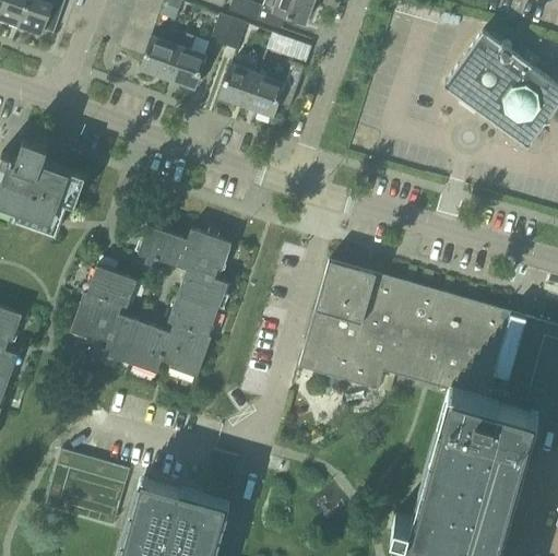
[(3,0),(0,10),(0,20),(19,27),(28,0),(3,0)]
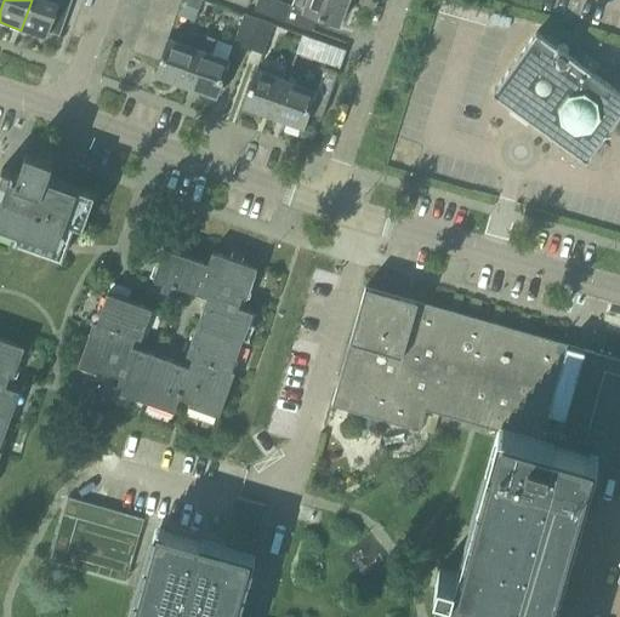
[(32,0),(21,30),(47,39),(49,34),(60,38),(73,0),(32,0)]
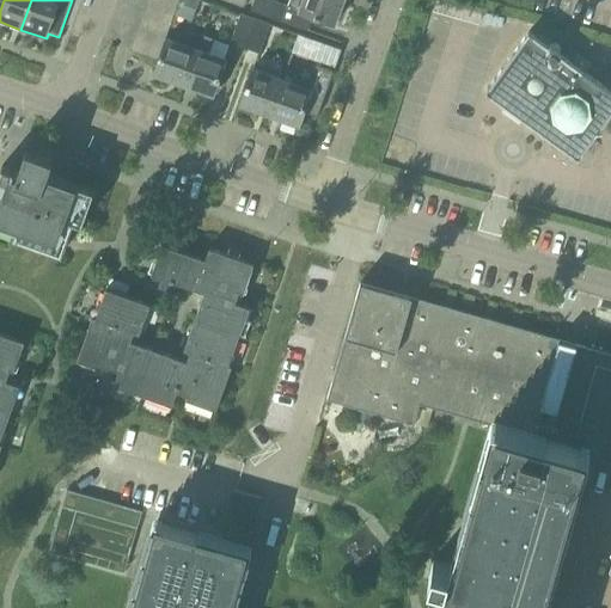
[(181,0),(179,6),(196,12),(200,2),(194,0),(181,0)]
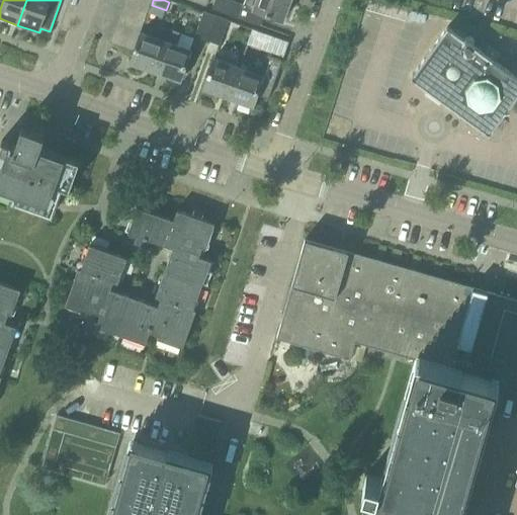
[(208,0),(183,0),(184,0),(206,9),(208,0)]
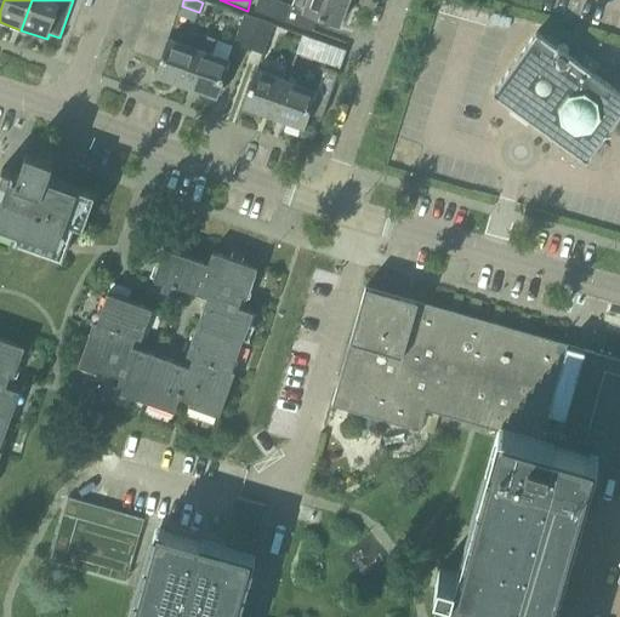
[(348,0),(295,0),(293,7),(271,0),(259,0),(254,13),(312,34),(317,20),(340,27),(348,0)]
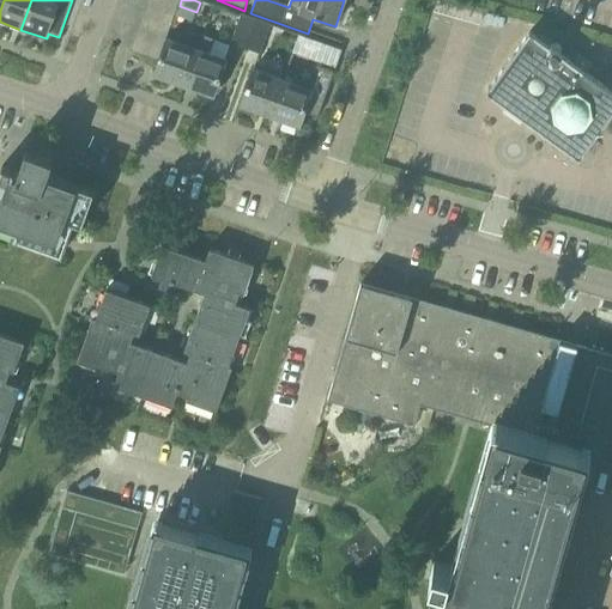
[(230,46),(246,52),(255,22),(241,17),(230,46)]
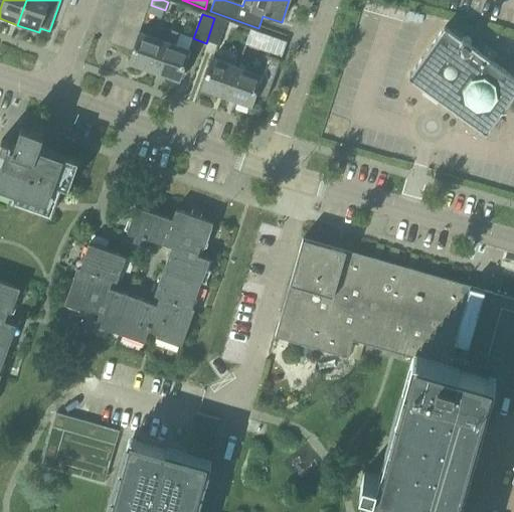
[(214,18),(206,43),(218,47),(226,23),(214,18)]
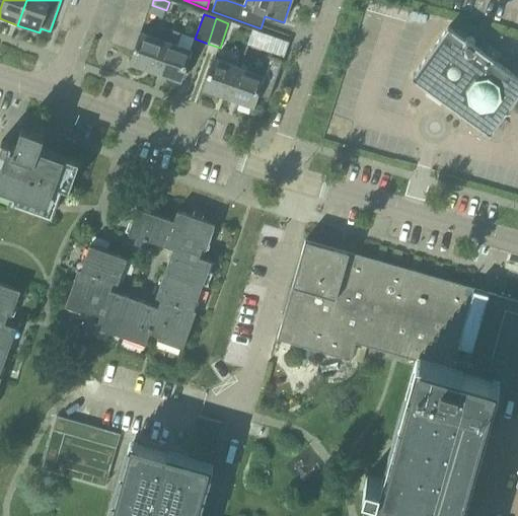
[(130,65),(155,74),(170,31),(160,27),(156,39),(142,33),(130,65)]
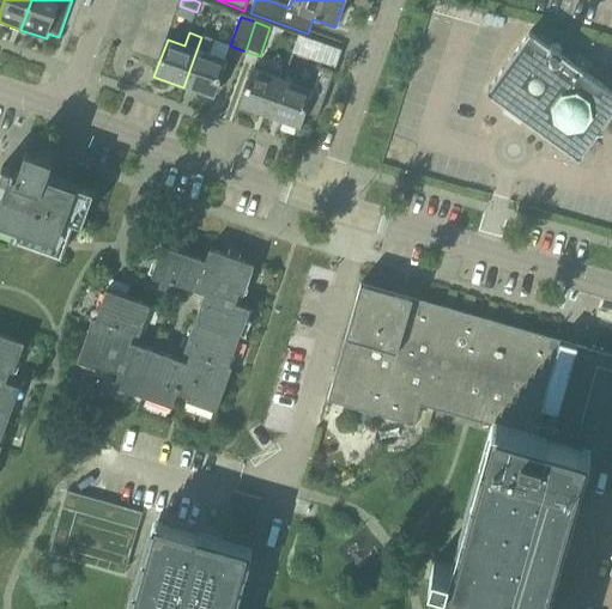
[(529,35),(486,95),(579,162),(611,114),(611,95),(559,56),(561,55),(561,54),(561,53),(561,52),(559,49),(559,48),(558,48),(557,47),(556,47),(553,47),(552,47),(550,47),(550,48),(549,49),(529,35)]
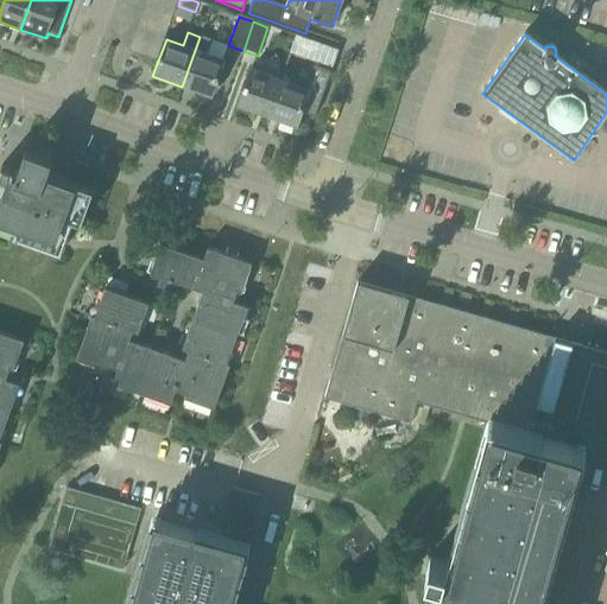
[(200,37),(182,87),(212,97),(223,61),(208,55),(213,40),(200,37)]
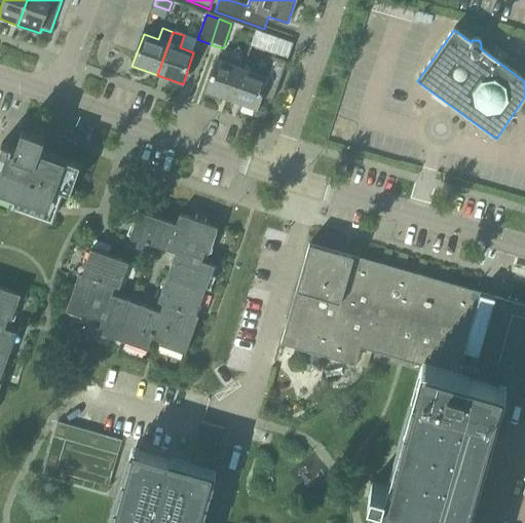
[(282,40),(256,32),(252,44),(276,53),(282,40)]
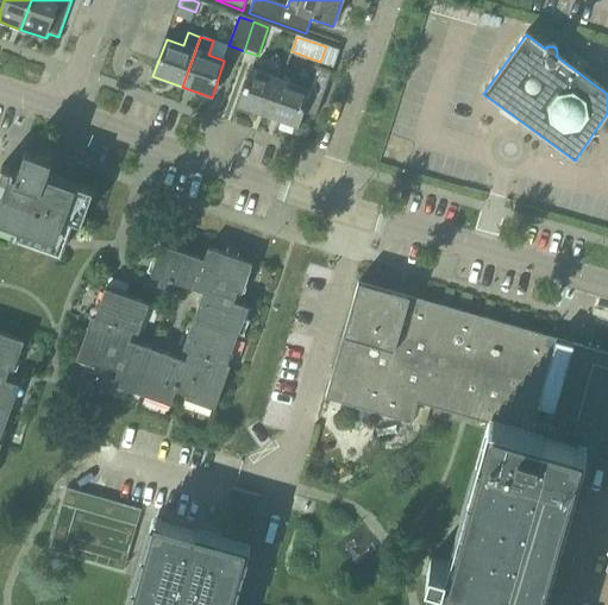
[(282,81),(269,118),(296,127),(302,113),(315,118),(332,74),(317,68),(309,90),(282,81)]
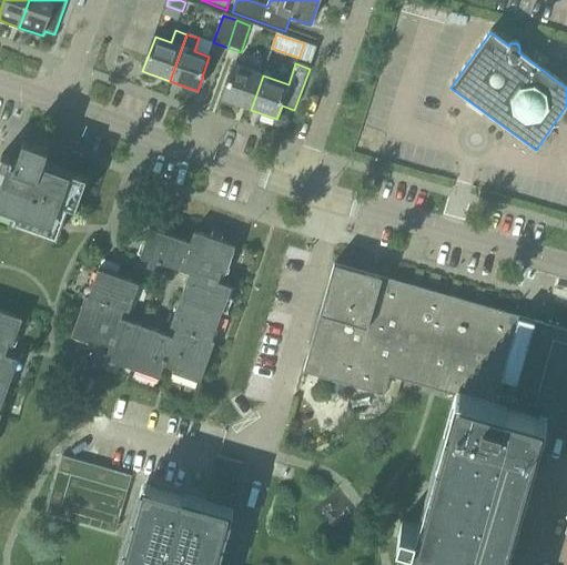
[(222,100),(251,110),(263,76),(234,66),(222,100)]
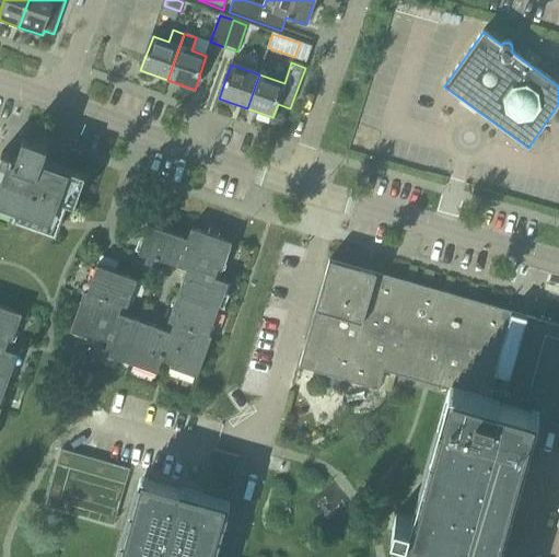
[(12,218),(46,231),(49,221),(59,224),(68,202),(65,201),(68,194),(78,197),(85,176),(44,161),(48,149),(23,139),(16,160),(1,154),(0,158),(0,207),(14,213),(12,218)]
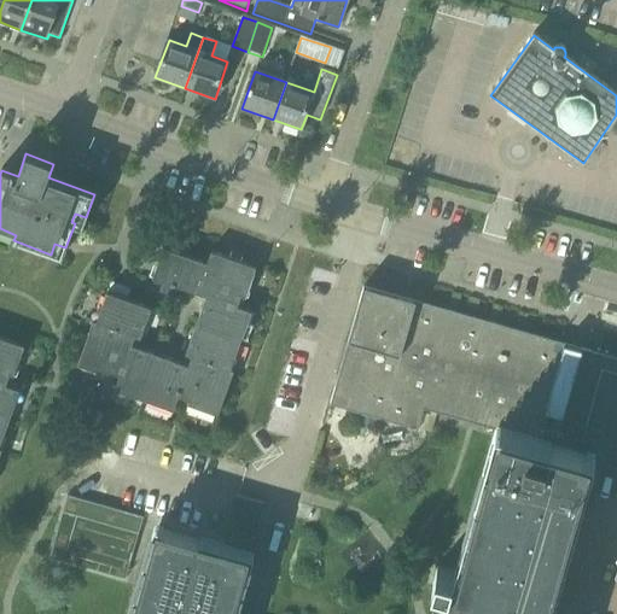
[(126,396),(162,408),(163,404),(174,408),(172,411),(173,413),(179,398),(190,402),(187,407),(188,407),(191,402),(201,405),(199,410),(217,417),(233,372),(226,369),(230,360),(234,361),(248,325),(243,323),(246,313),(251,315),(251,314),(237,308),(240,298),(245,299),(245,298),(242,297),(245,286),(249,287),(256,269),(210,253),(207,264),(163,250),(156,268),(161,269),(157,280),(152,279),(152,280),(205,298),(185,356),(192,358),(188,367),(132,348),(134,338),(140,340),(151,310),(106,294),(100,313),(104,314),(100,325),(93,322),(77,367),(95,373),(98,369),(108,373),(106,376),(108,378),(109,373),(120,376),(115,391),(116,392),(117,387),(127,391),(126,396)]
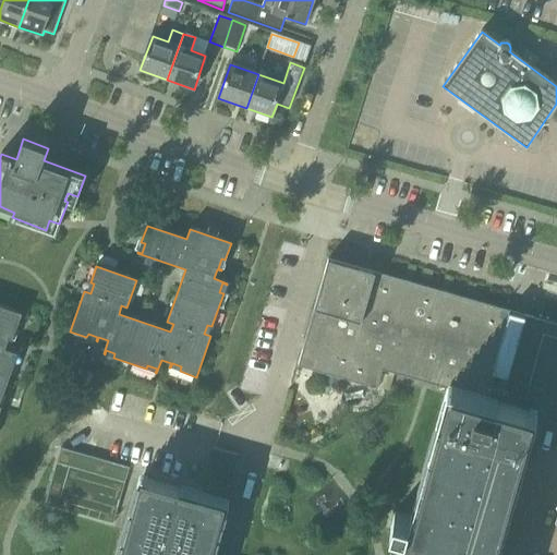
[(147,257),(144,266),(161,273),(165,263),(147,257)]
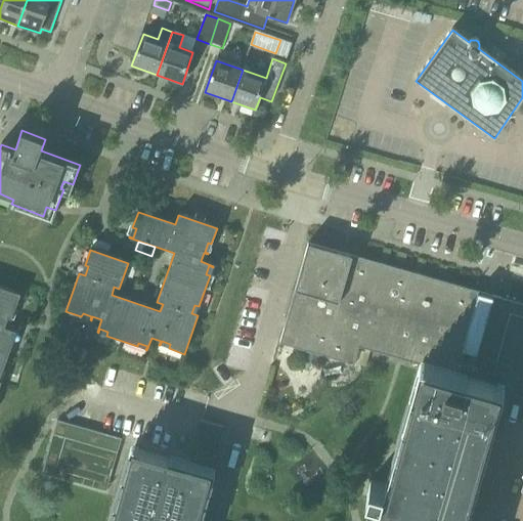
[(308,244),(279,344),(354,365),(359,347),(383,265),(349,256),(337,252),(308,244)]
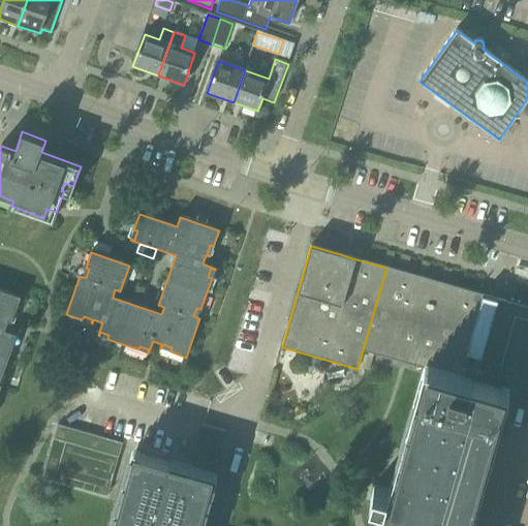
[(386,268),(363,350),(427,370),(427,368),(507,391),(506,394),(517,397),(517,398),(527,401),(527,308),(504,302),(480,295),(386,268)]
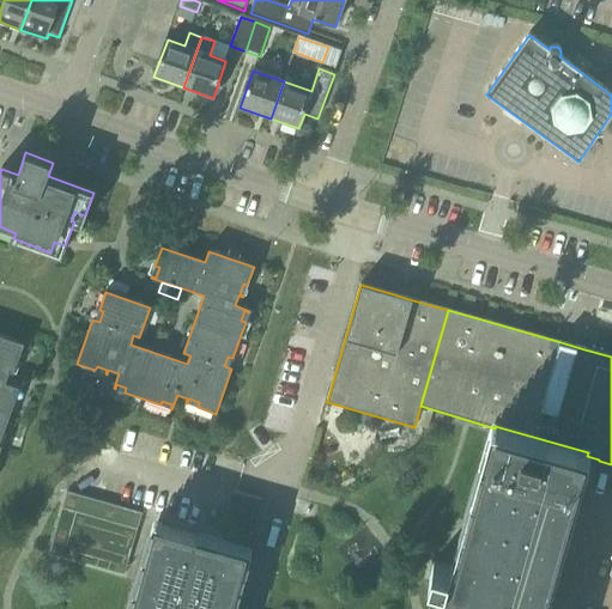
[(0,452),(2,446),(0,445),(0,434),(2,436),(16,400),(11,399),(14,388),(19,390),(19,389),(5,383),(8,372),(13,375),(13,373),(10,371),(13,361),(17,363),(24,345),(0,335),(0,452)]
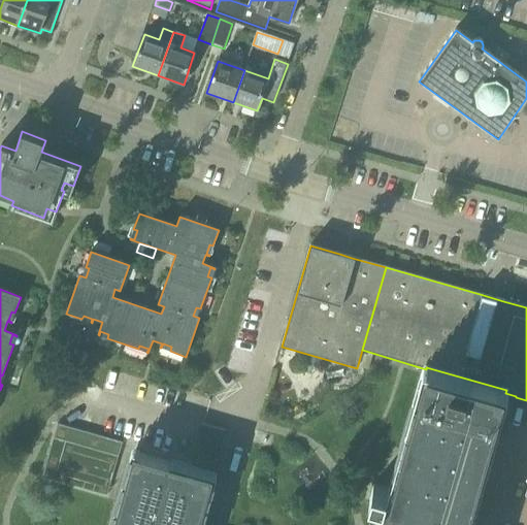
[(463,524),(470,503),(472,503),(473,501),(470,501),(478,476),(481,477),(482,473),(479,473),(486,448),(489,449),(489,446),(487,446),(494,420),(496,421),(497,419),(494,418),(502,392),(505,393),(506,390),(426,367),(426,369),(425,370),(428,370),(421,396),(418,396),(418,398),(420,398),(413,424),(409,423),(409,426),(412,426),(404,452),(402,451),(401,454),(404,454),(397,480),(394,479),(393,481),(396,482),(393,493),(388,492),(386,491),(387,489),(371,485),(368,498),(383,502),(383,500),(385,501),(390,502),(390,505),(389,507),(386,506),(385,511),(388,511),(384,524),(196,524),(200,514),(202,505),(205,506),(205,504),(203,503),(209,482),(211,483),(213,477),(210,476),(192,470),(188,469),(188,470),(187,470),(184,481),(167,476),(171,464),(170,464),(138,455),(134,454),(133,456),(135,456),(132,467),(133,467),(129,483),(126,482),(126,484),(128,485),(125,496),(124,495),(120,510),(119,510),(118,512),(121,513),(118,523),(114,522),(113,524),(463,524)]
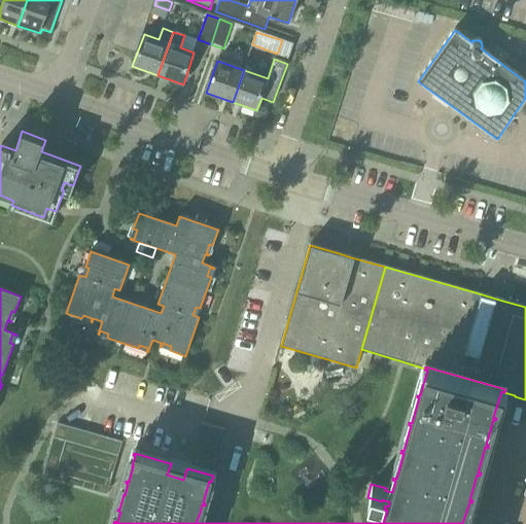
[(191,466),(191,469),(210,475),(210,472),(213,461),(195,456),(191,466)]
